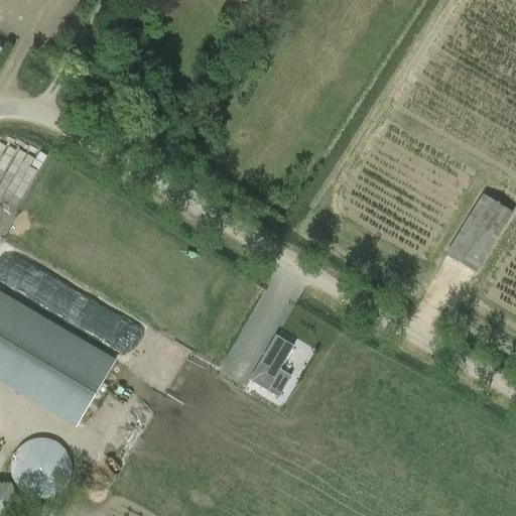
[(483,195),(445,254),(476,273),(514,214),(483,195)]
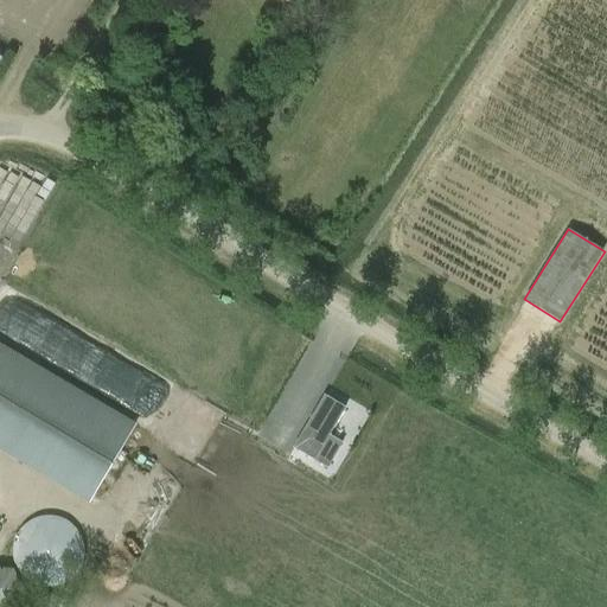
[(0,310),(0,336),(128,403),(147,368),(8,295),(0,310)]
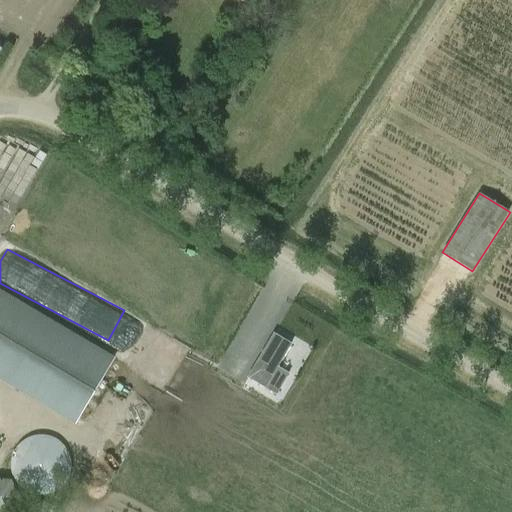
[(0,386),(72,430),(113,361),(0,294),(0,386)]
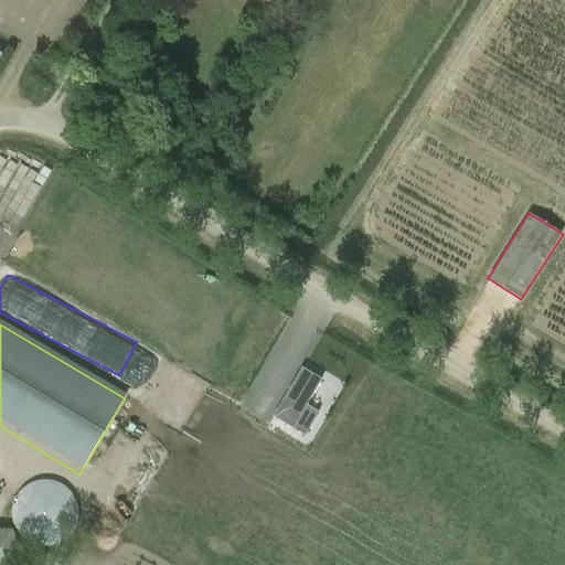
[(274,416),(292,428),(305,435),(318,413),(306,406),(321,380),(302,369),(274,416)]
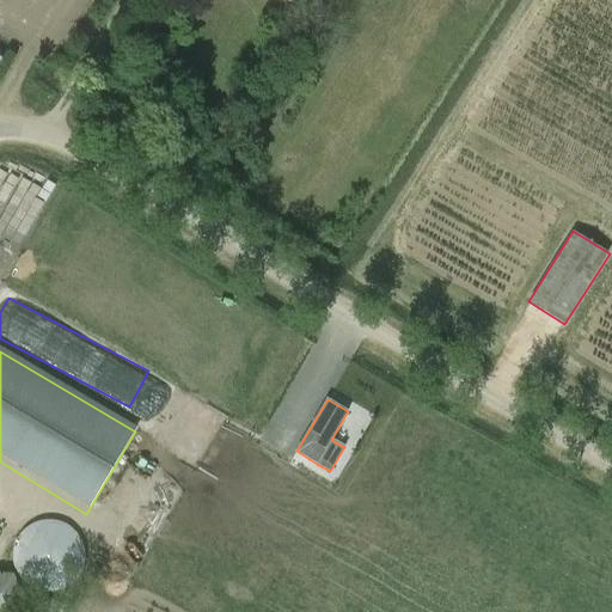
[(60,592),(69,586),(78,577),(83,568),(85,556),(83,545),(78,534),(69,527),(60,521),(48,520),(37,521),(26,527),(18,534),(13,545),(12,556),(13,568),(18,577),(26,586),(37,592),(48,593),(60,592)]
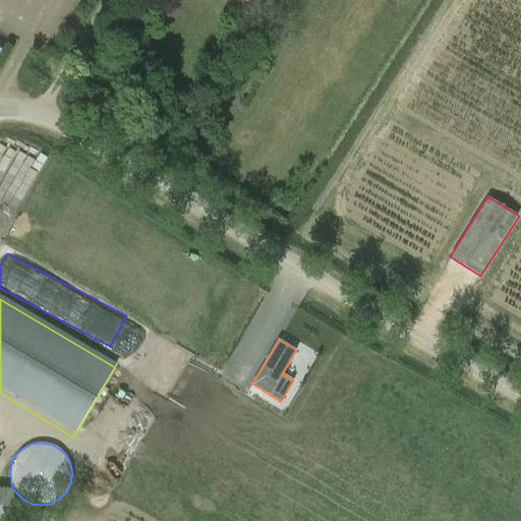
[(10,520),(20,507),(11,488),(0,487),(0,520),(10,520)]
